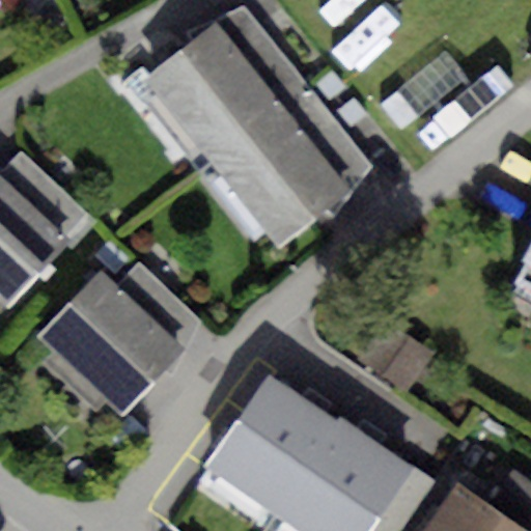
[(208,159),(306,79),(245,9),(182,32),(185,45),(145,77),(208,159)]
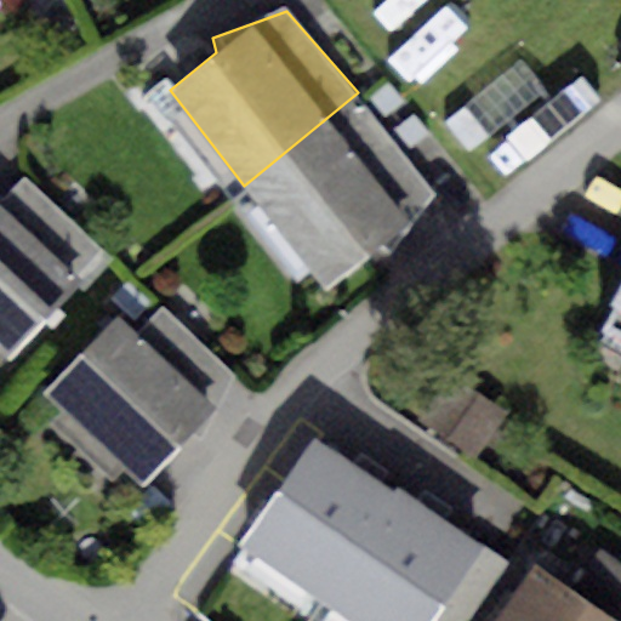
[(358,92),(244,186),(324,291),(374,245),(391,254),(436,194),(358,92)]
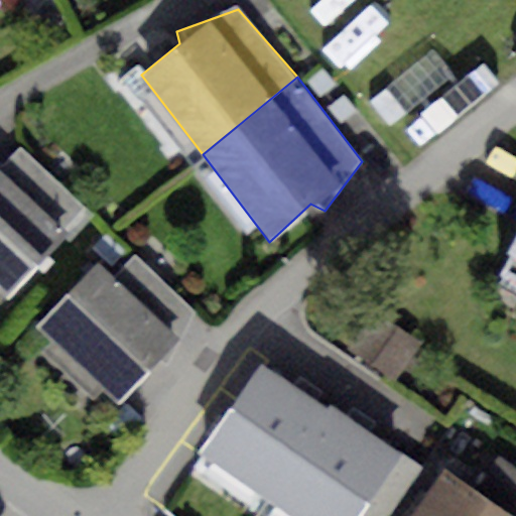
[(20,147),(0,168),(0,172),(66,232),(88,208),(20,147)]
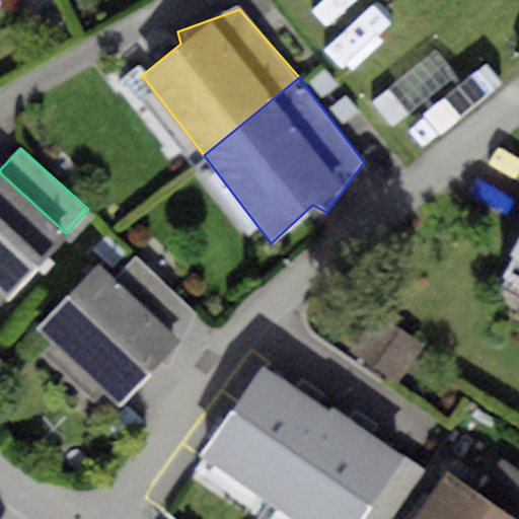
[(0,291),(7,298),(66,233),(0,173),(0,291)]
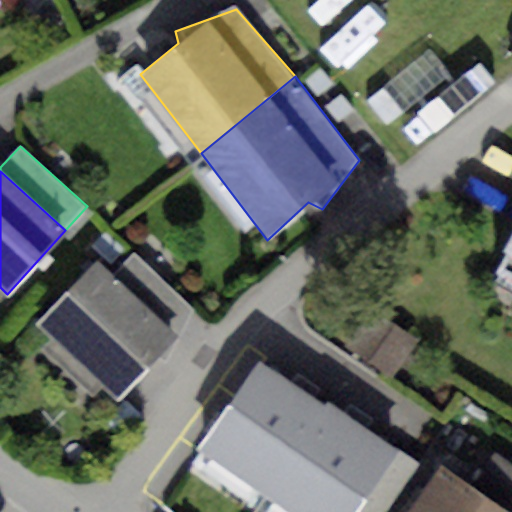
[(511,226),(487,273),(511,285),(511,226)]
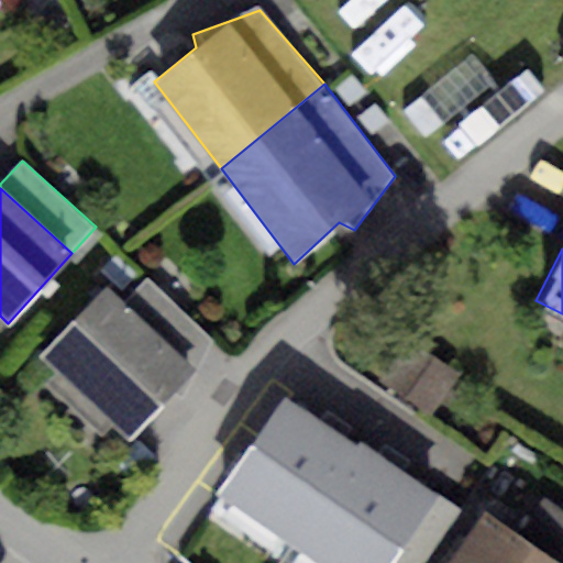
[(144,282),(122,304),(194,373),(210,341),(144,282)]
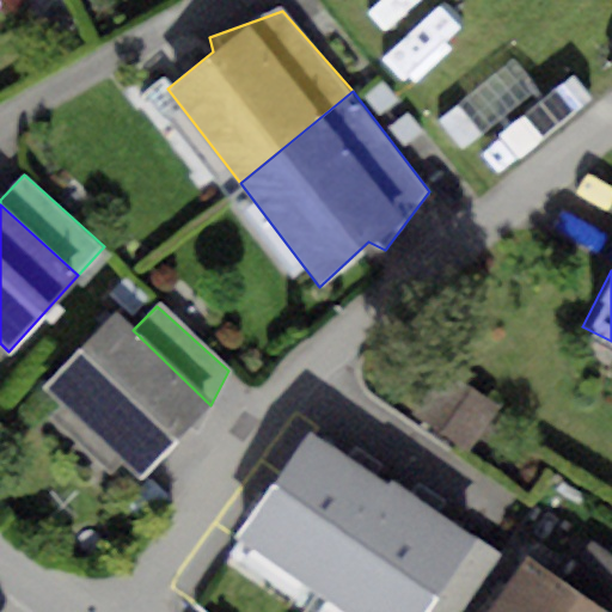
[(133,330),(115,313),(42,387),(139,481),(210,405),(133,330)]
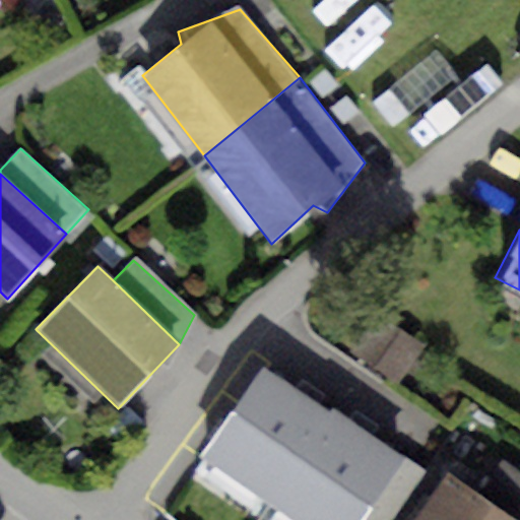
[(375,313),(349,350),(397,383),(423,344),(375,313)]
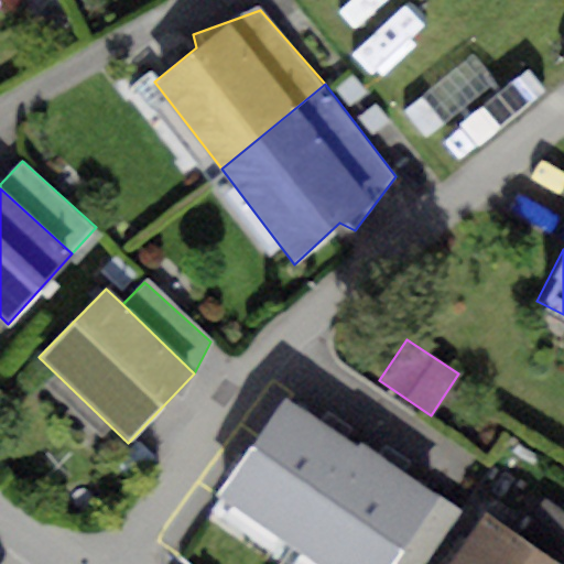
[(289,544),(354,448),(288,403),(223,498),(289,544)]
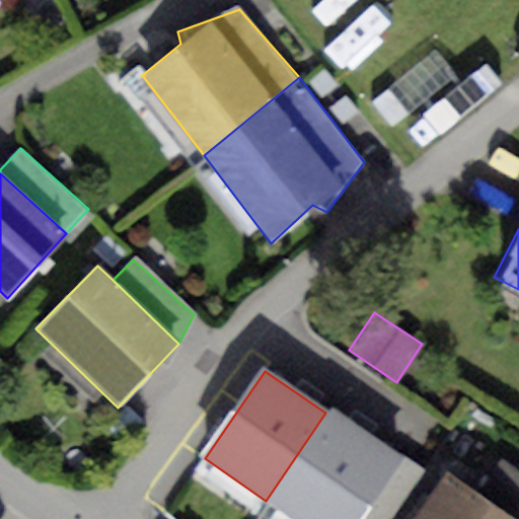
[(325,413),(266,501),(292,518),(358,518),(400,456),(328,409),(325,413)]
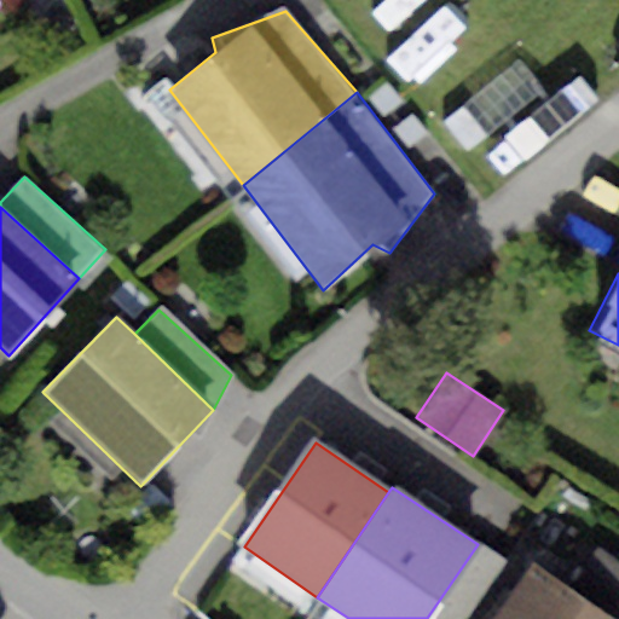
[(467,618),(504,562),(478,544),(427,618),(467,618)]
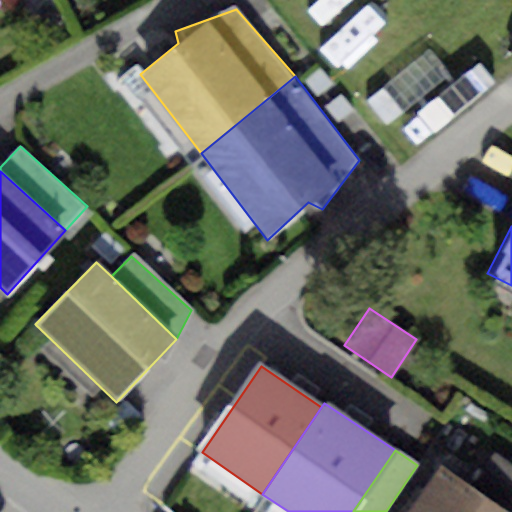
[(511,511),(511,465),(493,453),(470,486),(507,511),(511,511)]
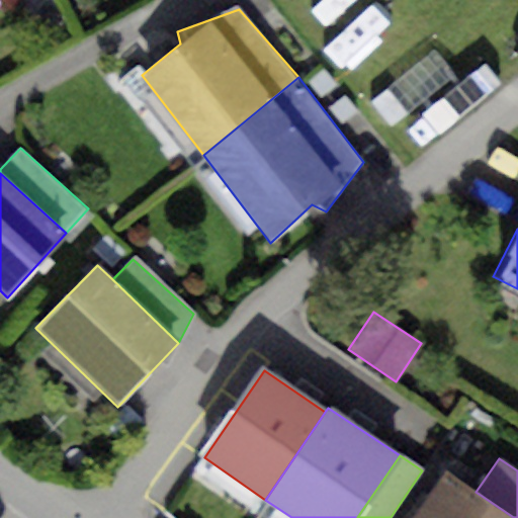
[(513,517),(476,492),(445,471),(412,517),(513,517)]
